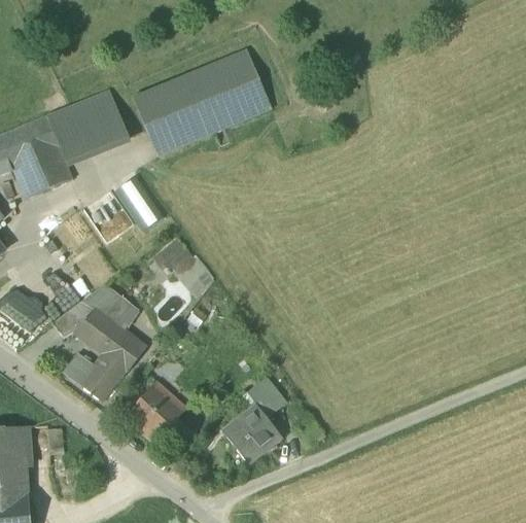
[(133,97),(158,157),(273,108),(248,48),(133,97)]
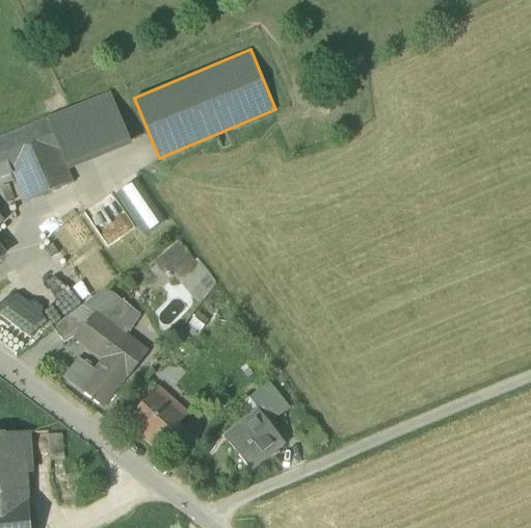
[(110,90),(48,116),(68,163),(107,148),(130,138),(110,90)]
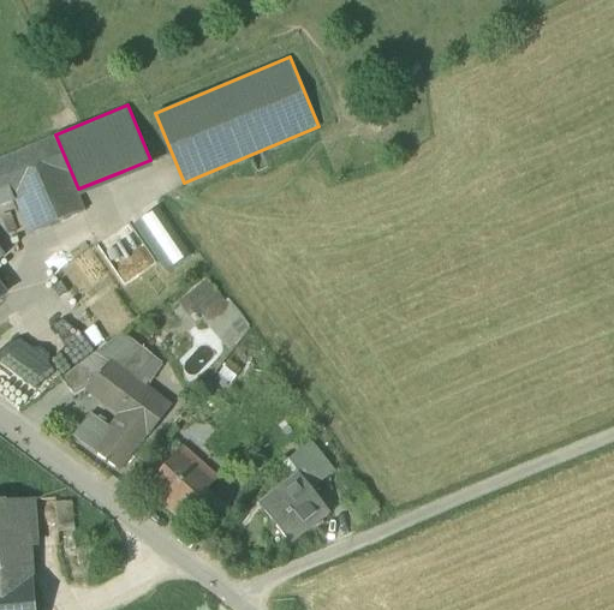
[(0,156),(0,203),(17,197),(30,229),(85,207),(78,189),(55,135),(54,135),(0,156)]
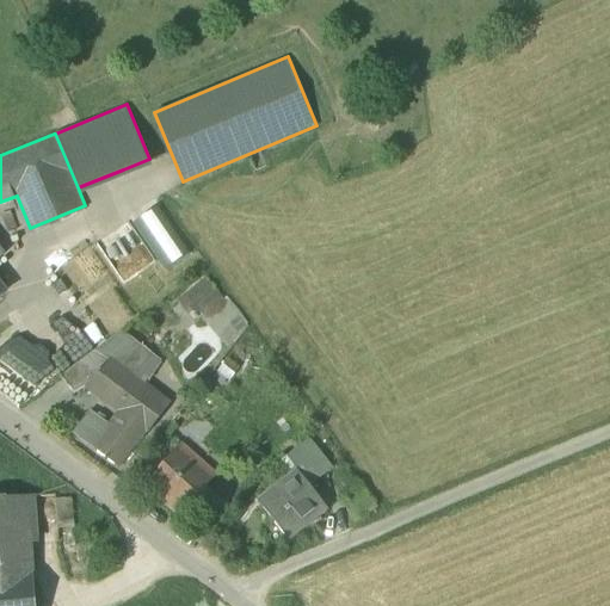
[(207,270),(176,294),(196,320),(204,314),(227,297),(207,270)]
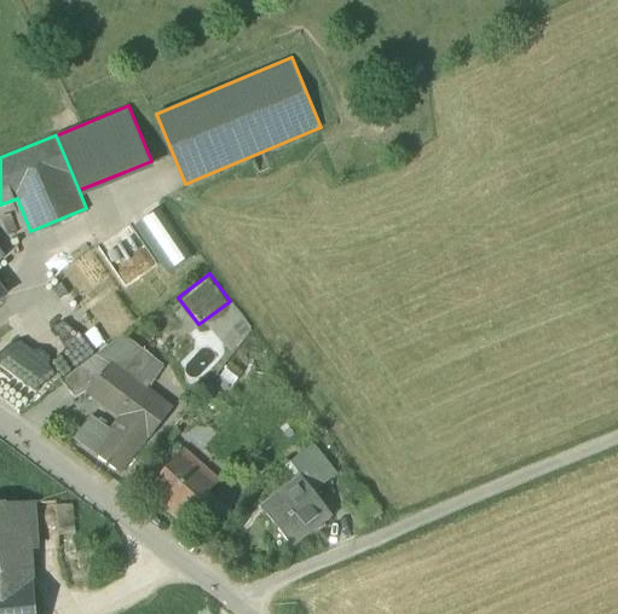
[(230,301),(207,318),(231,353),(252,326),(231,300),(230,301)]
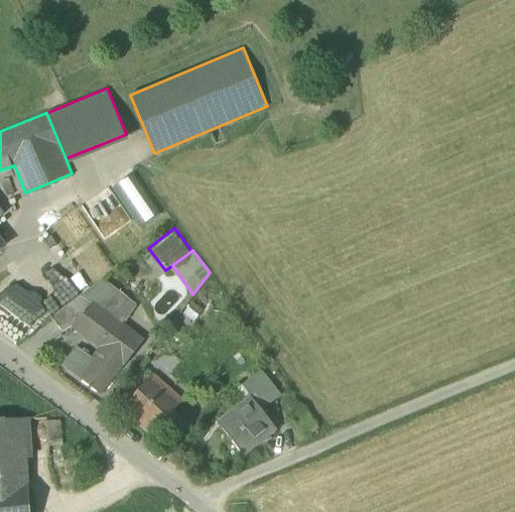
[(94,303),(113,317),(121,324),(137,302),(104,277),(92,286),(100,294),(94,303)]
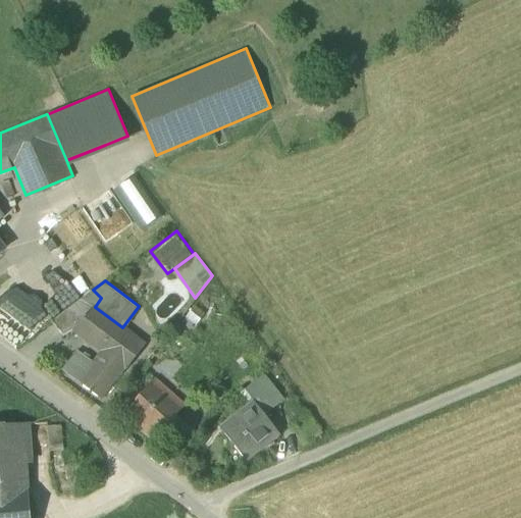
[(52,320),(63,334),(73,328),(86,313),(87,314),(90,310),(91,311),(95,307),(101,298),(93,290),(52,320)]
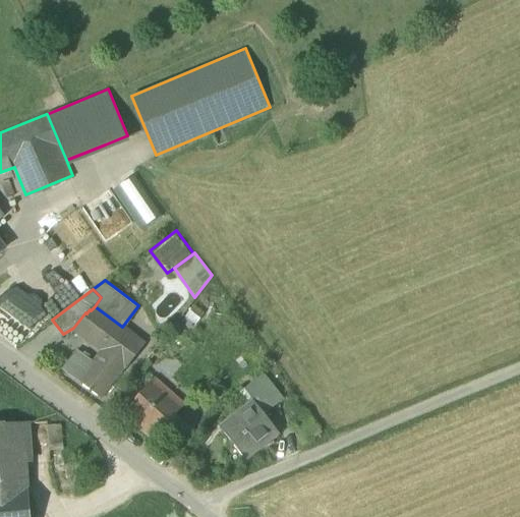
[(114,321),(95,306),(91,310),(110,325),(114,321)]
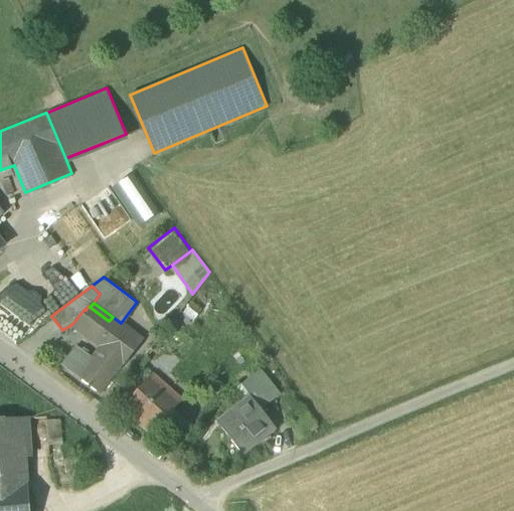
[(103,345),(94,357),(78,375),(100,391),(124,359),(126,361),(143,340),(121,323),(113,317),(109,321),(90,307),(89,306),(86,310),(84,309),(72,324),(73,325),(75,324),(103,345)]
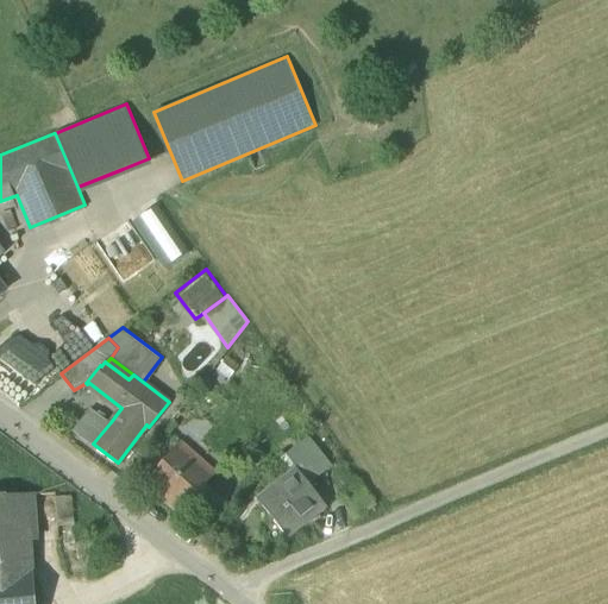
[(75,431),(93,444),(111,422),(93,408),(75,431)]
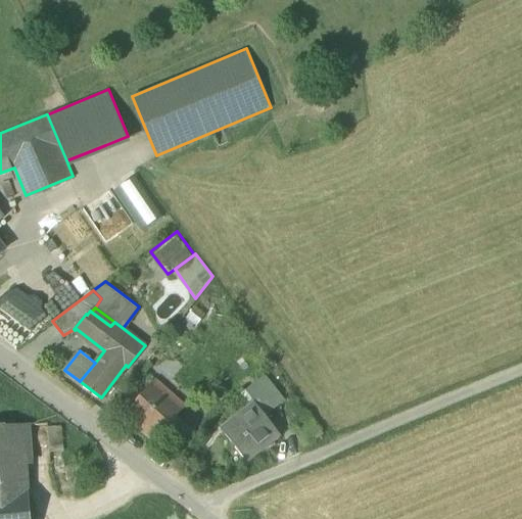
[(126,414),(155,439),(161,432),(178,414),(185,406),(154,378),(126,414)]
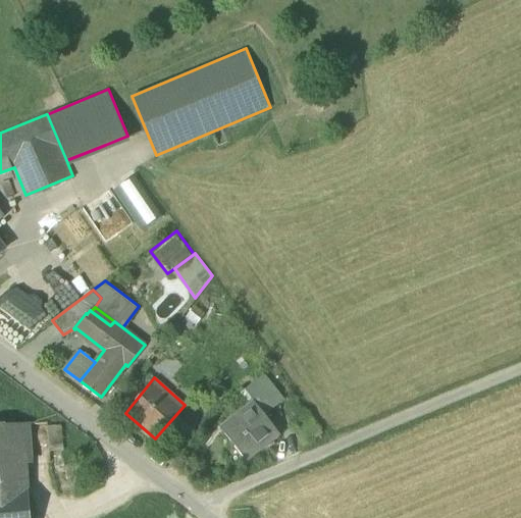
[(255,401),(264,412),(274,404),(254,379),(245,390),(254,402),(255,401)]
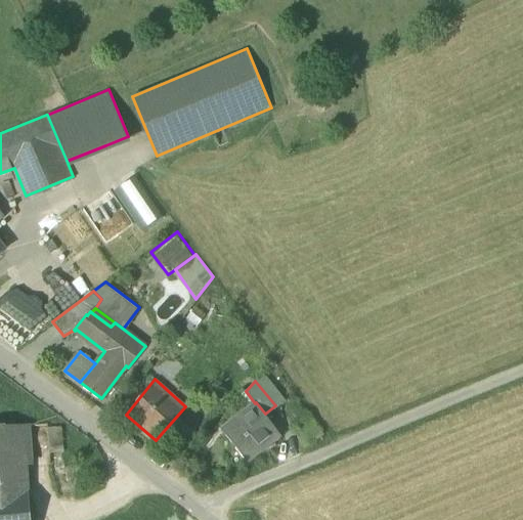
[(224,431),(247,461),(280,434),(265,414),(256,402),(255,403),(241,415),(243,417),(224,431)]
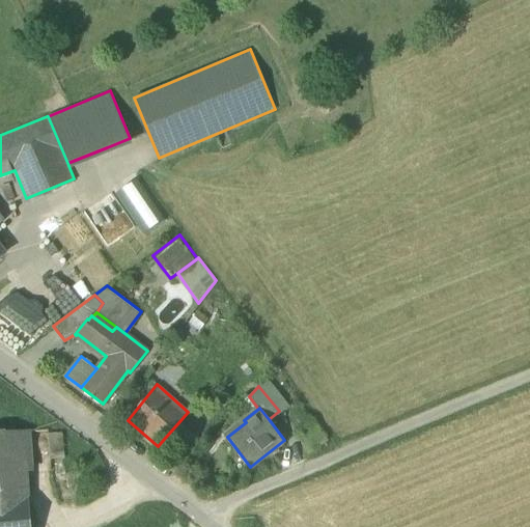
[(180,420),(164,439),(182,453),(197,435),(180,420)]
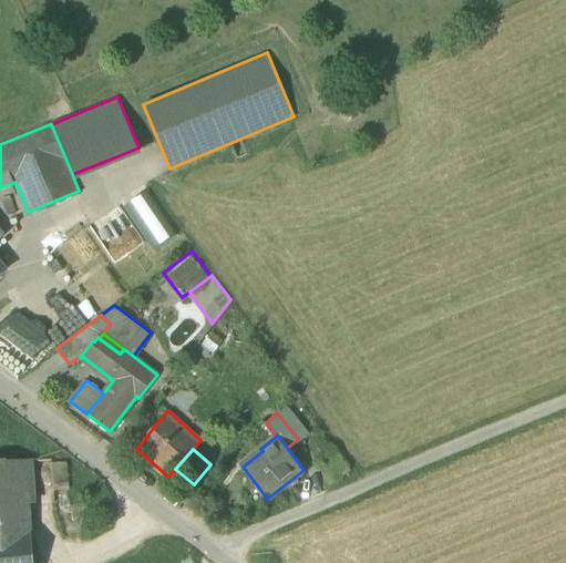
[(0,535),(32,534),(26,459),(0,460),(0,535)]
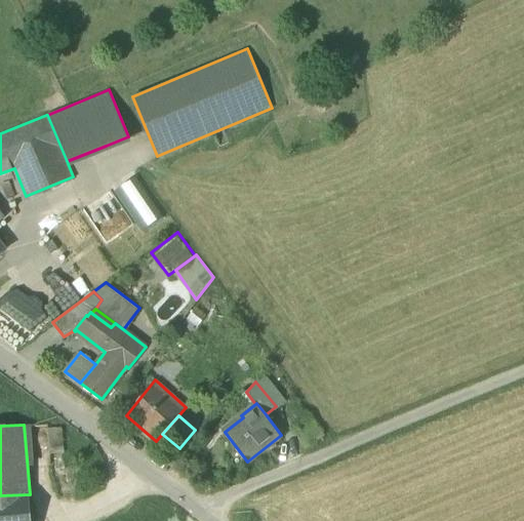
[(0,520),(31,520),(30,494),(0,495),(0,520)]
